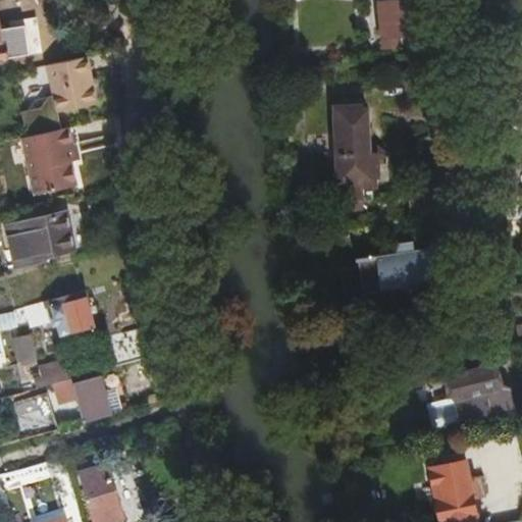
[(430,0),(414,0),(382,3),(385,38),(434,33),(430,0)]
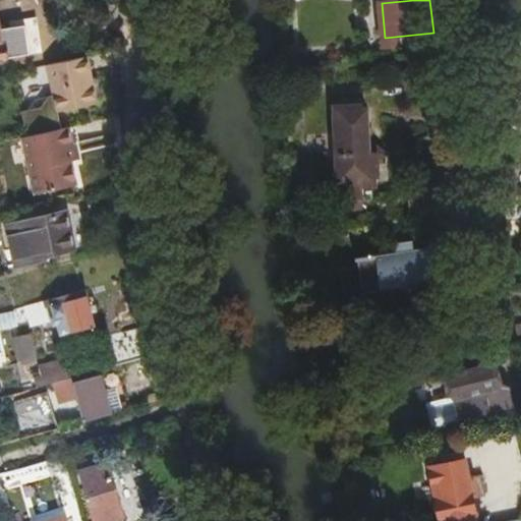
[(401,45),(402,56),(419,54),(418,43),(401,45)]
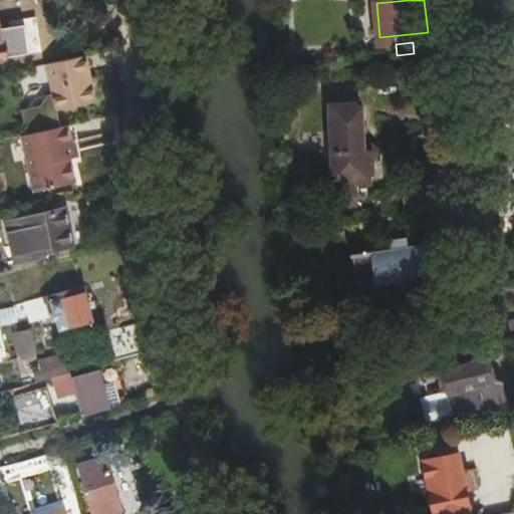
[(96,101),(86,55),(46,64),(53,94),(47,95),(41,106),(28,109),(21,111),(26,135),(60,127),(57,110),(96,101)]
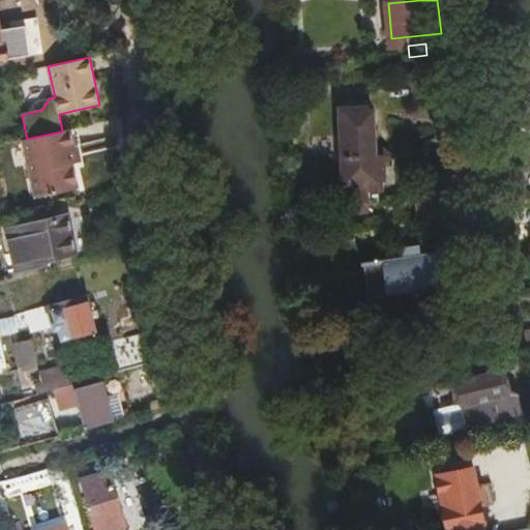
[(42,110),(49,98),(37,101),(29,113),(42,110)]
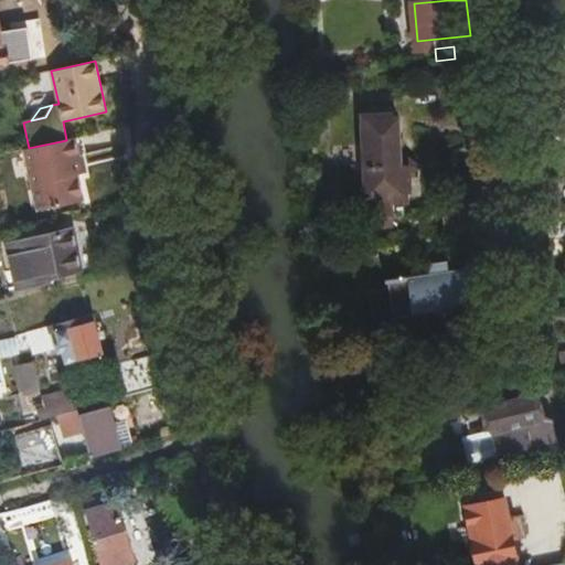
[(401,118),(370,119),(375,217),(396,216),(395,204),(411,203),(411,192),(413,192),(412,176),(418,176),(418,167),(411,160),(404,161),(401,118)]
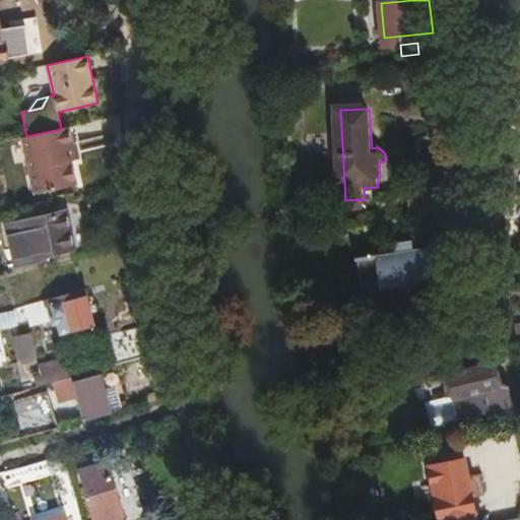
[(87,139),(119,135),(117,121),(85,125),(87,139)]
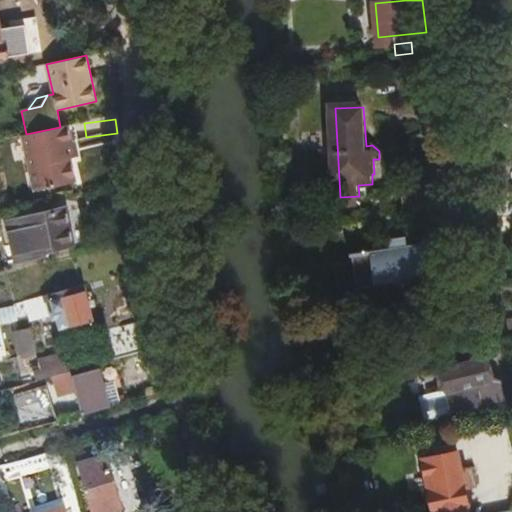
[(76,157),(69,125),(60,127),(26,134),(22,135),(35,190),(77,181),(71,158),(76,157)]
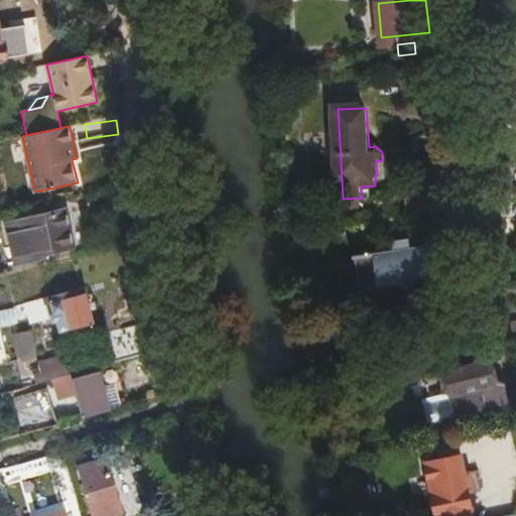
[(456,210),(452,163),(437,164),(437,168),(430,168),(426,173),(428,197),(429,214),(456,210)]
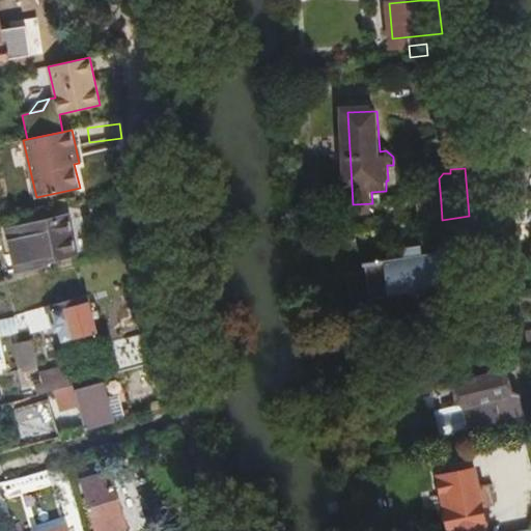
[(442,220),(441,202),(418,205),(420,223),(442,220)]
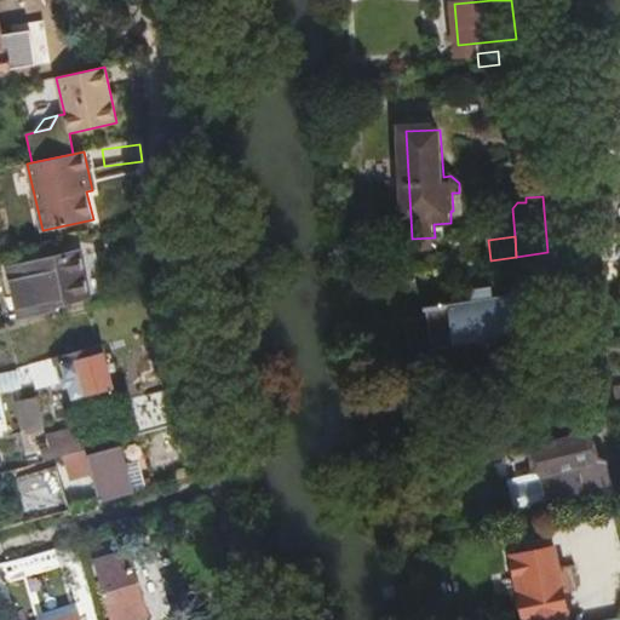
[(22,320),(58,311),(57,306),(92,298),(81,253),(10,270),(22,320)]
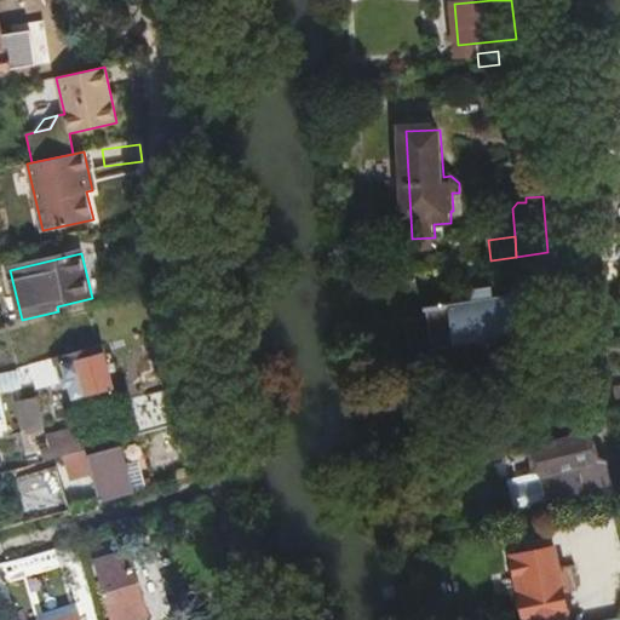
[(434,350),(478,343),(538,334),(540,334),(535,297),(534,292),(495,298),(493,287),(471,290),(472,300),(425,308),(425,313),(428,311),(429,317),(432,345),(434,350)]
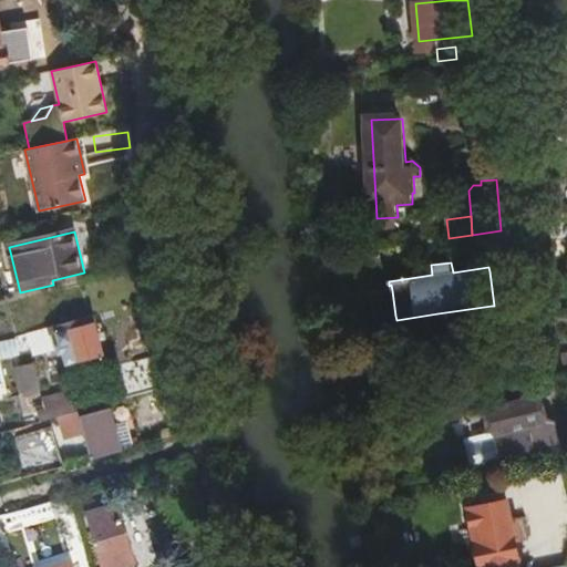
[(395,316),(392,290),(372,294),(375,318),(395,316)]
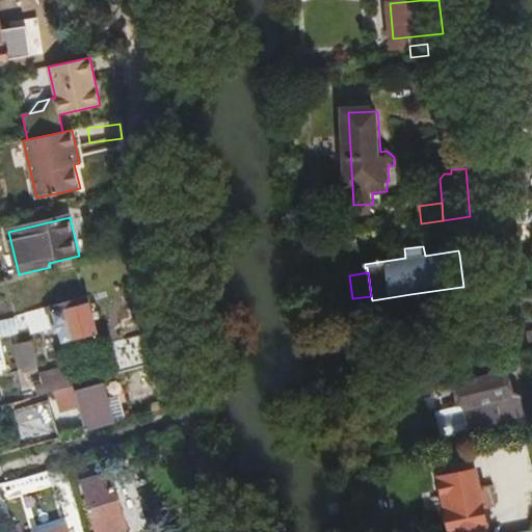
[(97,333),(87,298),(47,310),(52,326),(54,335),(58,334),(62,343),(97,333)]
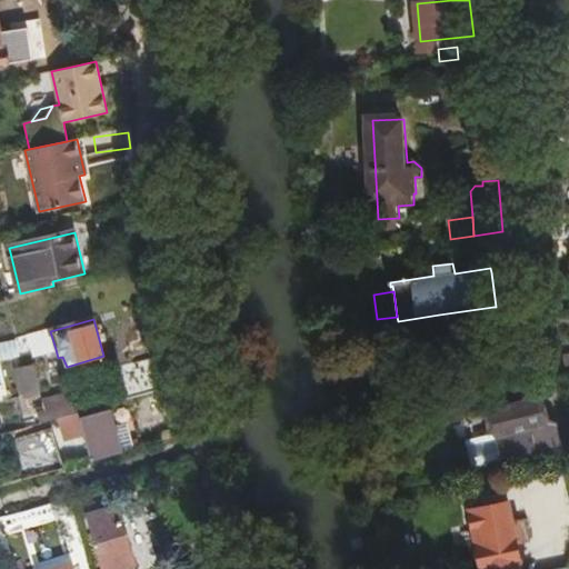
[(56,349),(50,331),(26,338),(31,357),(56,349)]
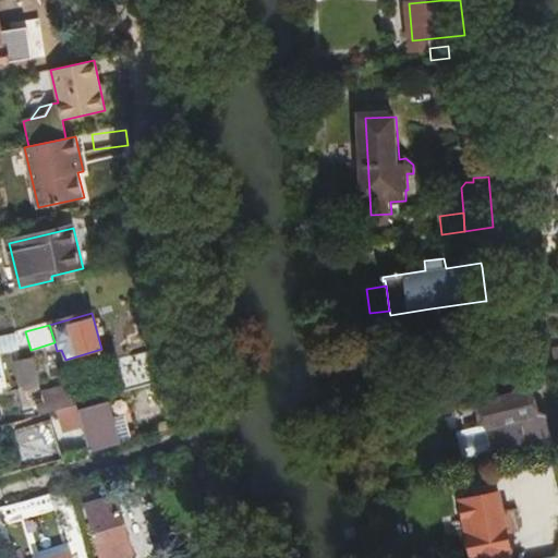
[(113,364),(122,393),(155,385),(146,354),(113,364)]
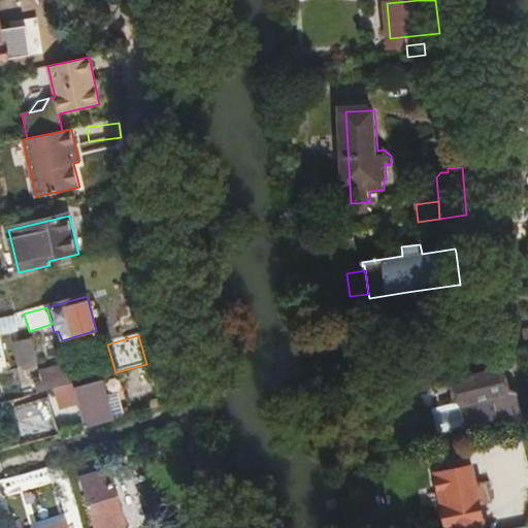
[(33,336),(13,340),(20,368),(39,364),(33,336)]
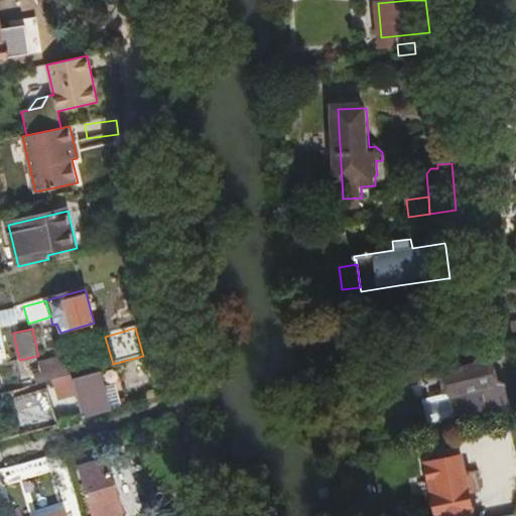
[(75,375),(107,366),(104,355),(72,364),(75,375)]
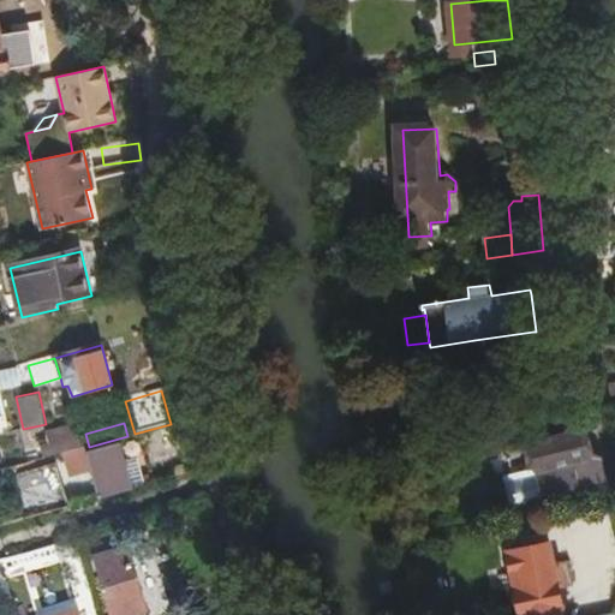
[(589,457),(581,431),(524,445),(529,470),(505,476),(512,507),(604,482),(598,460),(589,457)]
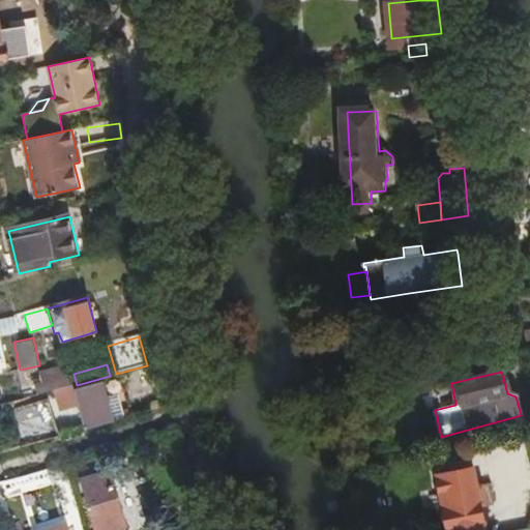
[(76,390),(87,430),(114,421),(101,381),(76,390)]
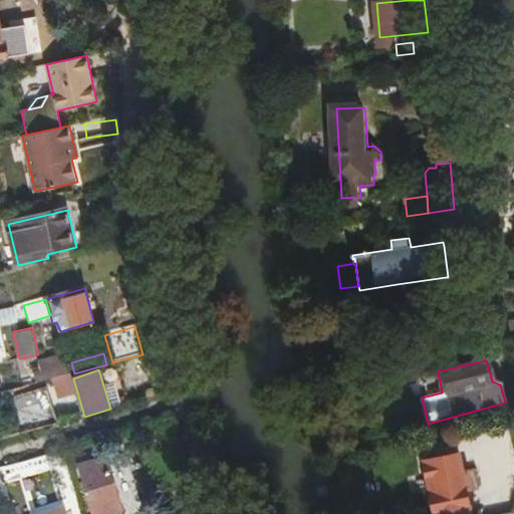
[(43,373),(45,382),(55,379),(52,371),(43,373)]
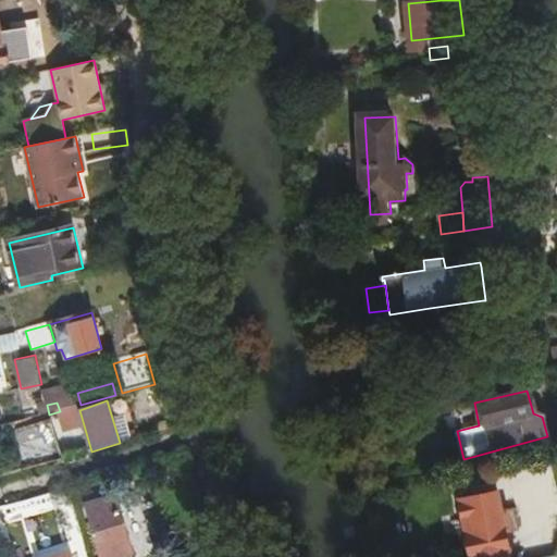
[(10,434),(22,471),(64,459),(50,421),(10,434)]
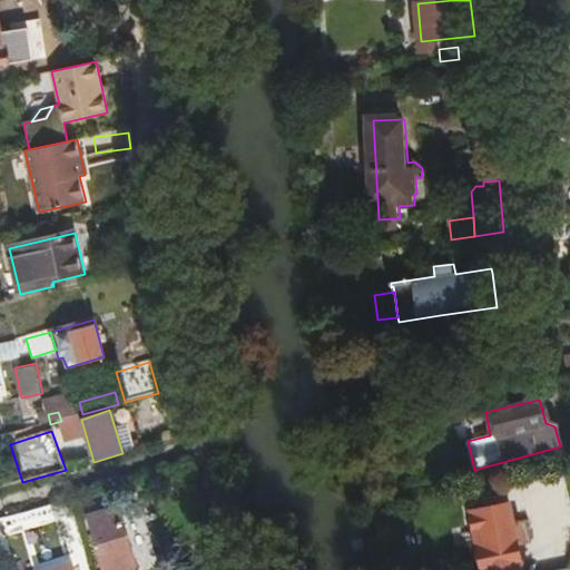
[(480,511),(508,505),(504,488),(467,495),(470,513),(480,511)]
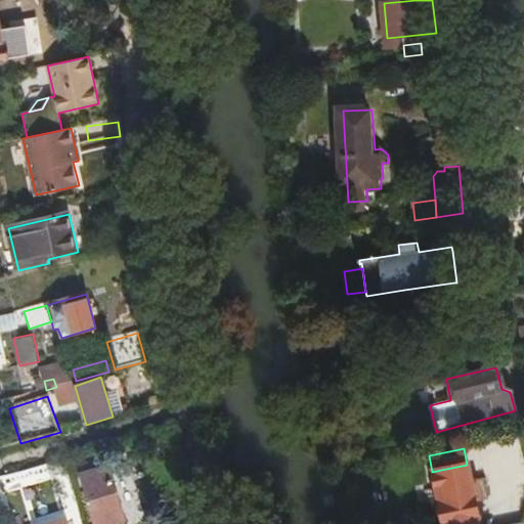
[(479,523),(467,465),(441,470),(447,504),(441,505),(445,523),(479,523)]
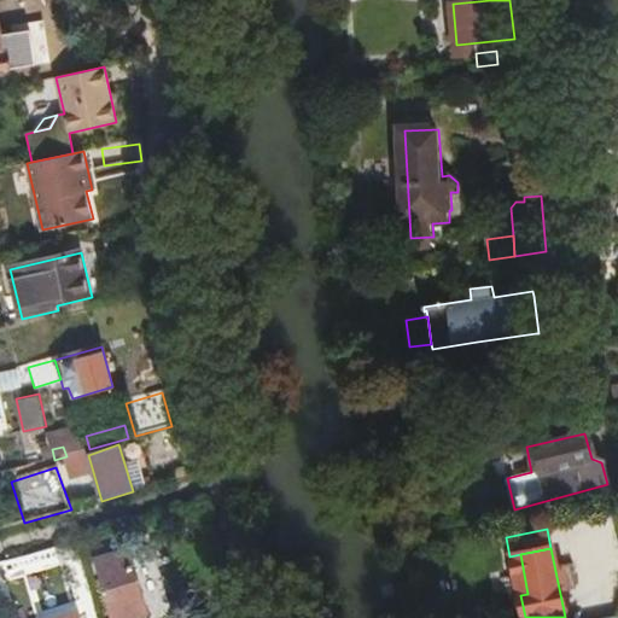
[(147,617),(149,617),(134,573),(120,577),(114,559),(98,564),(112,617),(147,617)]
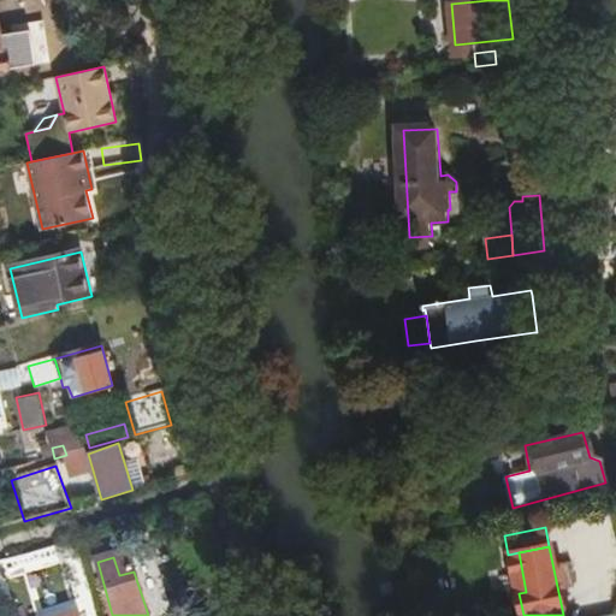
[(12,615),(45,615),(77,606),(73,597),(12,615)]
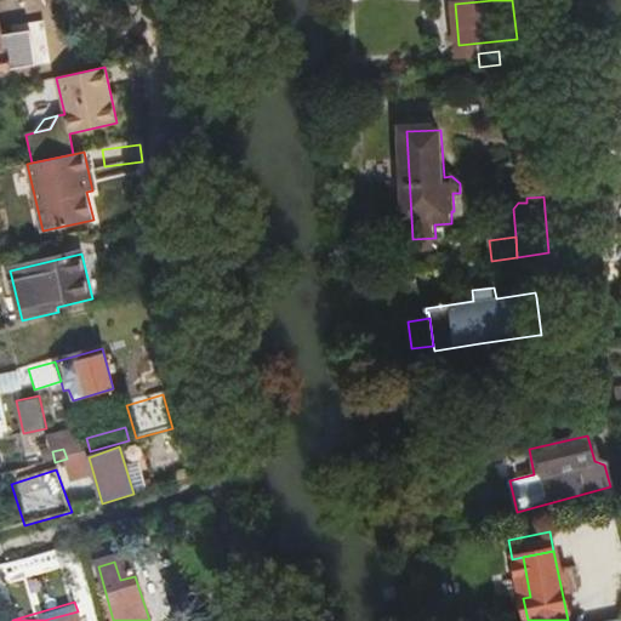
[(78,611),(45,620),(87,620),(85,609),(78,611)]
